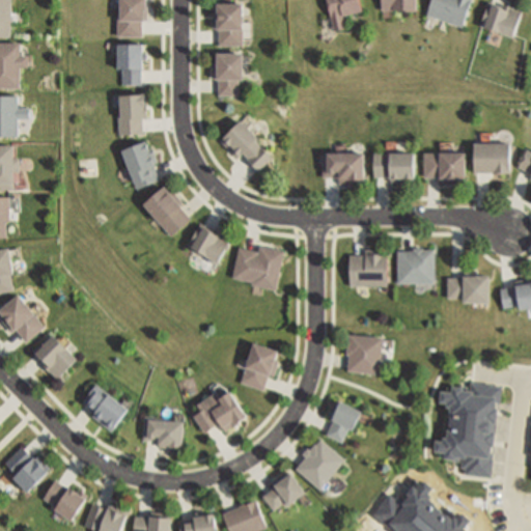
[(0,36),(0,0),(11,0),(11,36),(0,36)]
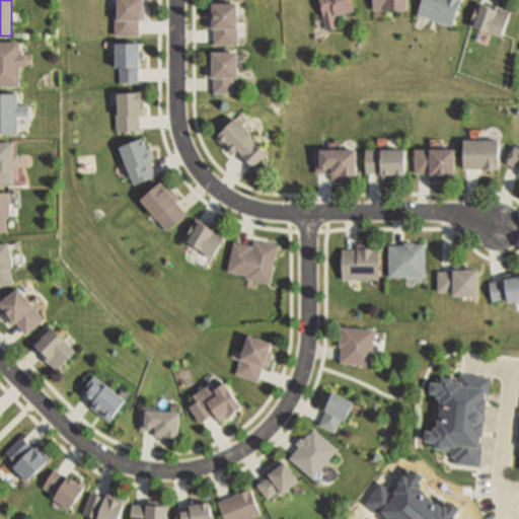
[(115,30),(137,31),(138,15),(143,15),(143,0),(119,0),(119,10),(115,11),(115,30)]
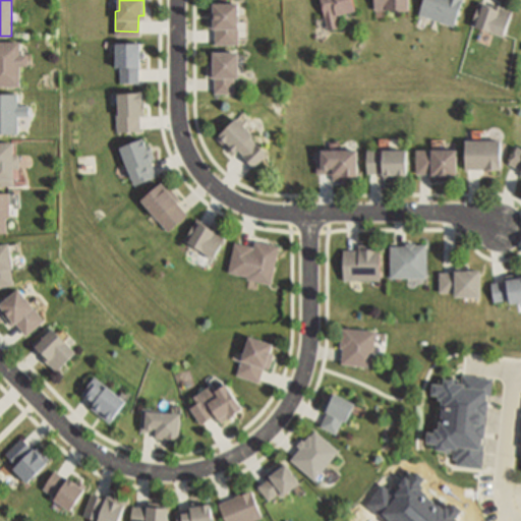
[(214,42),(214,25),(211,24),(211,0),(235,1),(235,26),(237,26),(237,42),(214,42)]
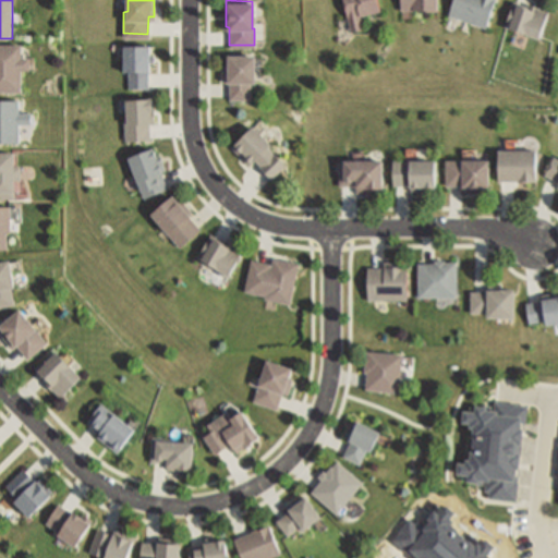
[(342,0),(349,27),(360,25),(358,12),(379,8),(377,0),(342,0)]
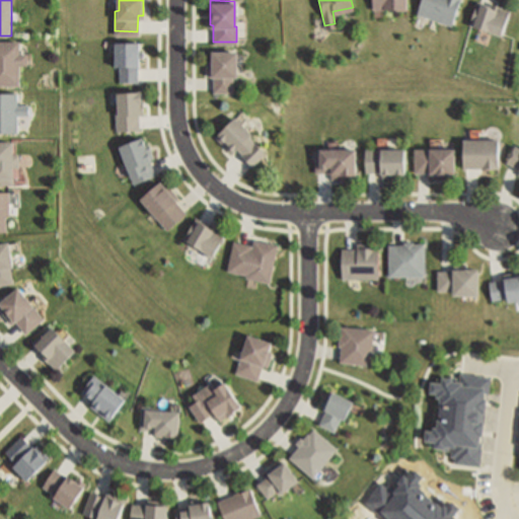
[(410,13),(410,0),(374,0),(374,13),(410,13)]
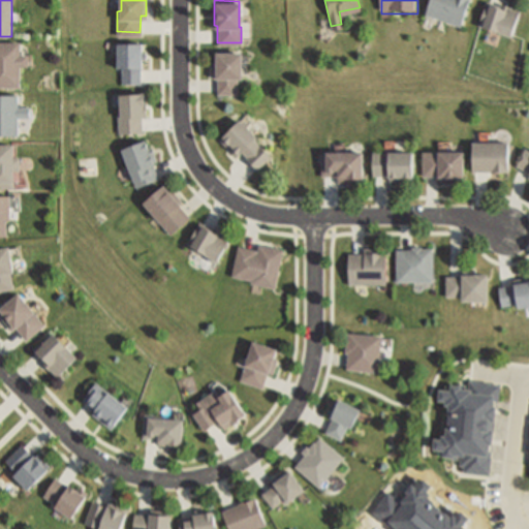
[(428,0),(425,11),(459,23),(466,0),(428,0)]
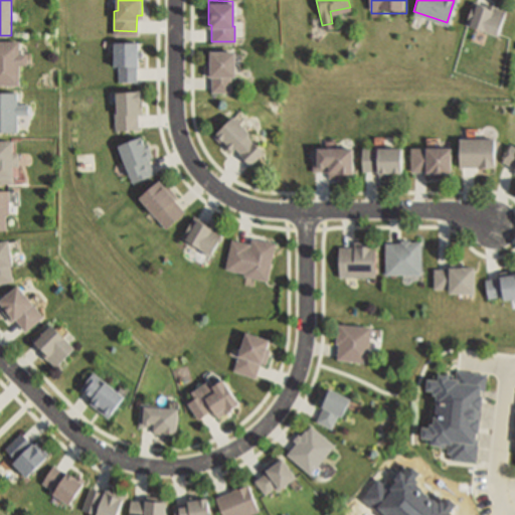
[(466,23),(496,33),(504,8),(487,2),(486,5),(473,1),(466,23)]
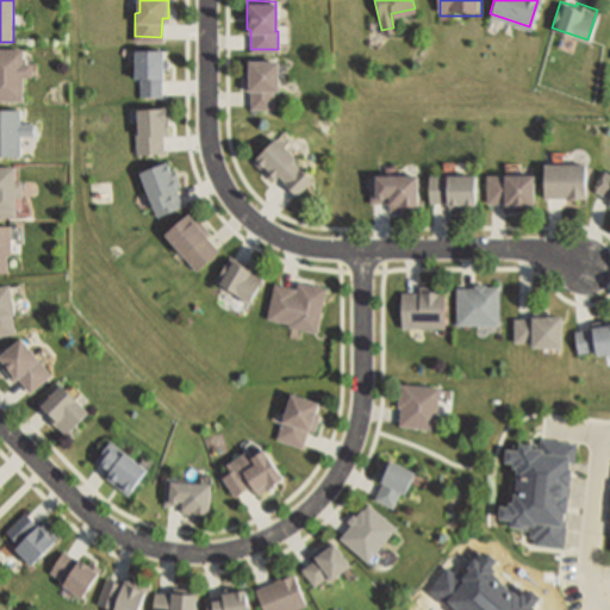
[(139,93),(160,93),(161,49),(134,49),(134,76),(139,76),(139,93)]
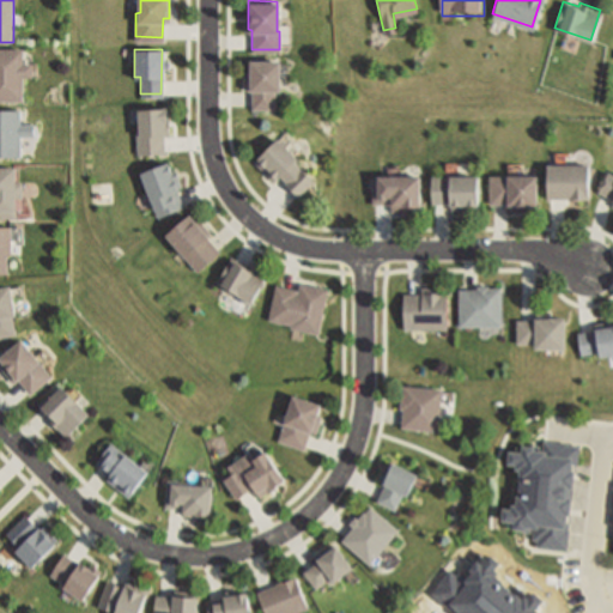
[(0,102),(0,52),(24,52),(24,66),(34,67),(34,79),(24,78),(24,102),(0,102)]
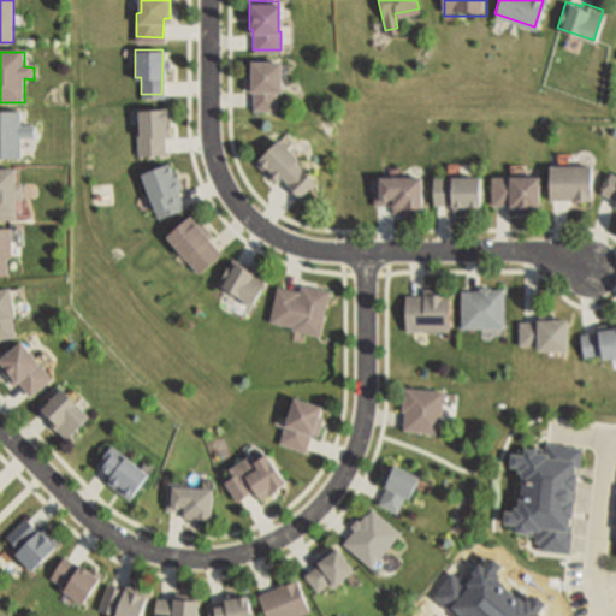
[(253,107),(252,88),(249,88),(249,58),(278,59),(278,89),(274,88),(274,107),(253,107)]
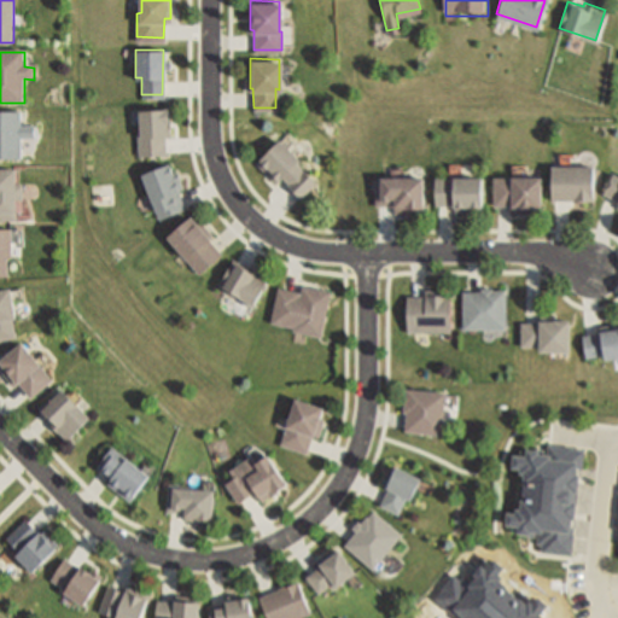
[(138,153),(164,152),(163,134),(168,134),(167,109),(135,110),(138,153)]
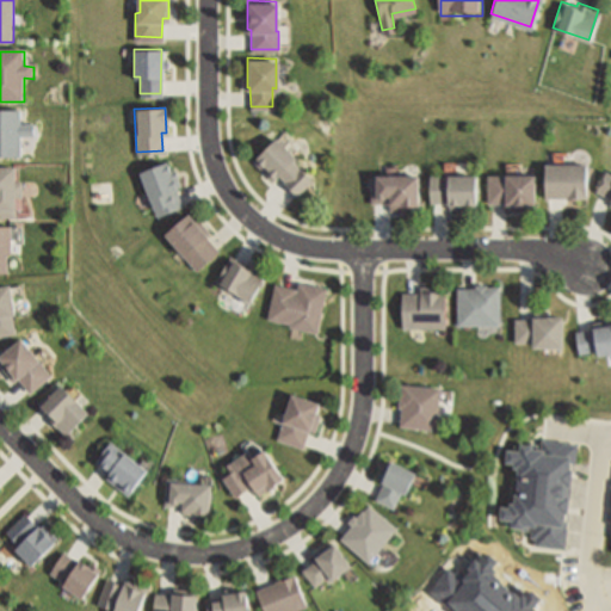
[(0,155),(0,110),(23,110),(23,155),(0,155)]
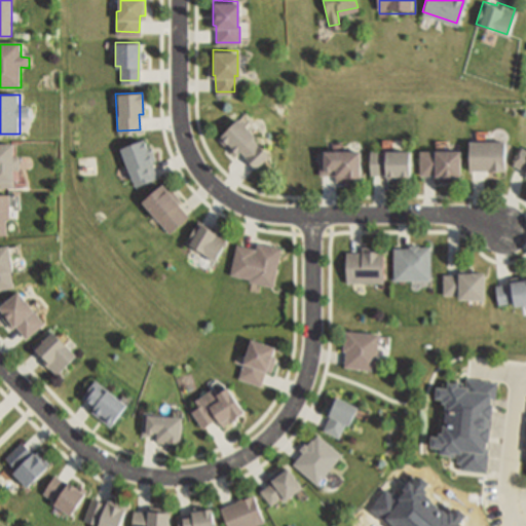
[(217,137),(234,154),(237,150),(254,166),(268,153),(233,116),(217,137)]
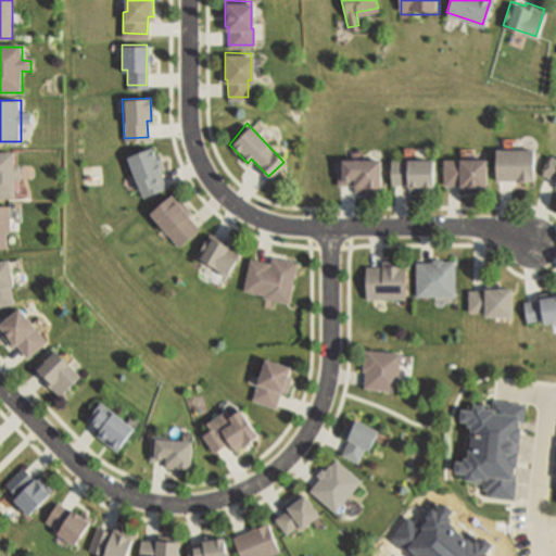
[(165,186),(159,169),(164,167),(158,152),(153,153),(150,146),(126,154),(141,194),(165,186)]
